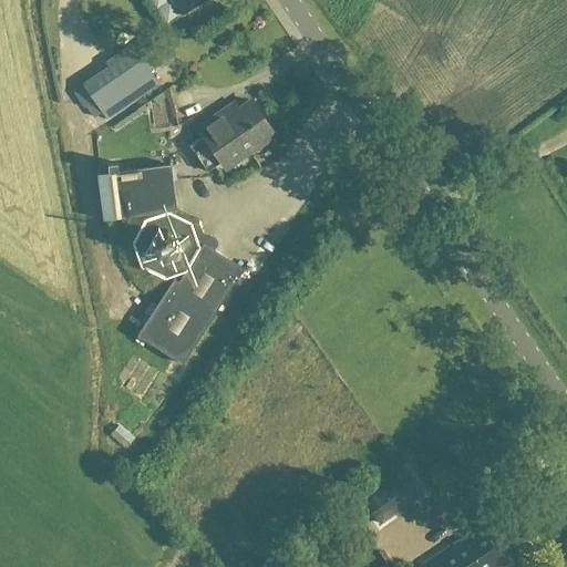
[(166,0),(181,21),(210,0),(166,0)]
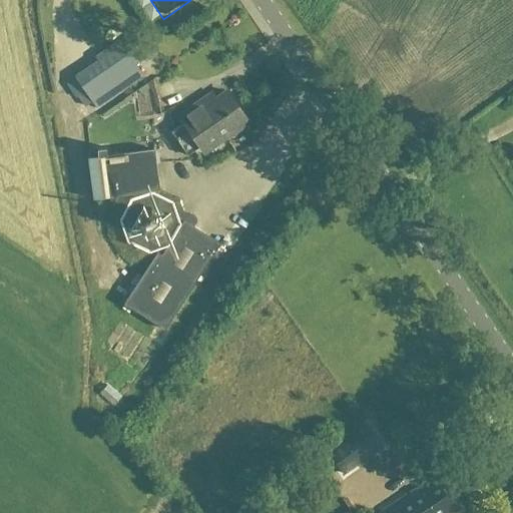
[(120,45),(73,77),(95,109),(142,77),(135,66),(147,59),(132,37),(121,45),(120,45)]
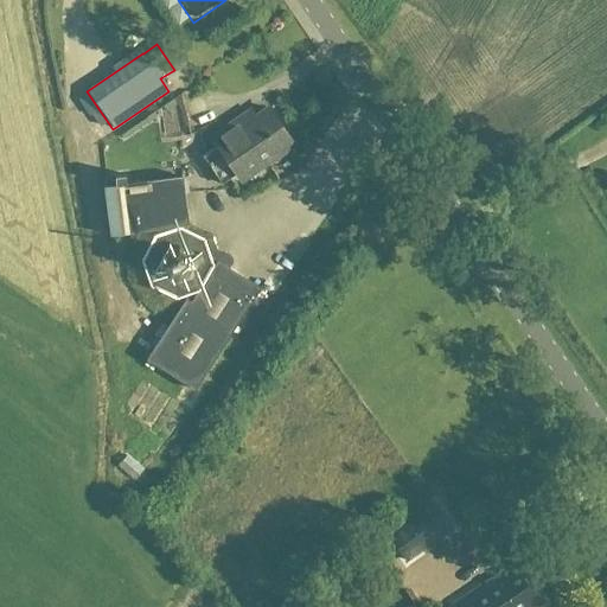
[(95,126),(106,119),(89,95),(78,102),(95,126)]
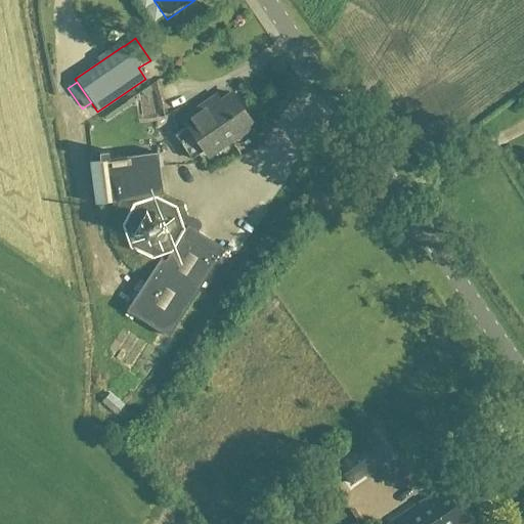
[(252,127),(230,95),(219,103),(217,101),(214,101),(207,106),(206,104),(181,122),(186,128),(173,137),(189,161),(203,153),(204,154),(220,142),(223,146),(252,127)]
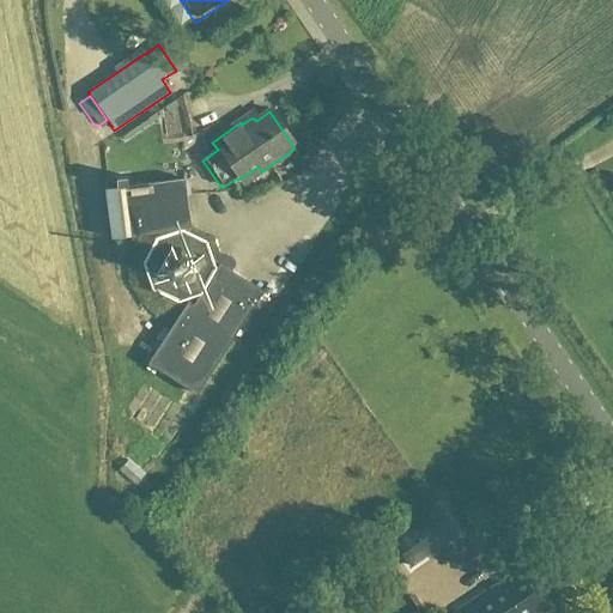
[(111,241),(149,236),(156,235),(164,258),(161,261),(164,280),(178,286),(186,307),(147,366),(195,396),(261,295),(230,274),(234,268),(217,258),(211,240),(189,230),(183,182),(127,190),(126,181),(115,182),(116,192),(104,193),(111,241)]
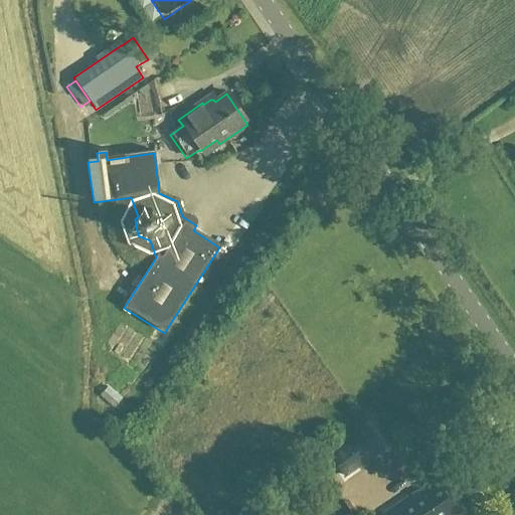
[(114,387),(105,397),(119,409),(128,399),(114,387)]
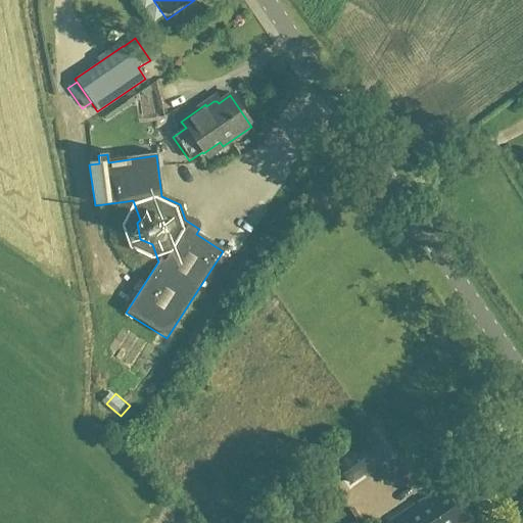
[(334,464),(349,485),(388,457),(373,436),(334,464)]
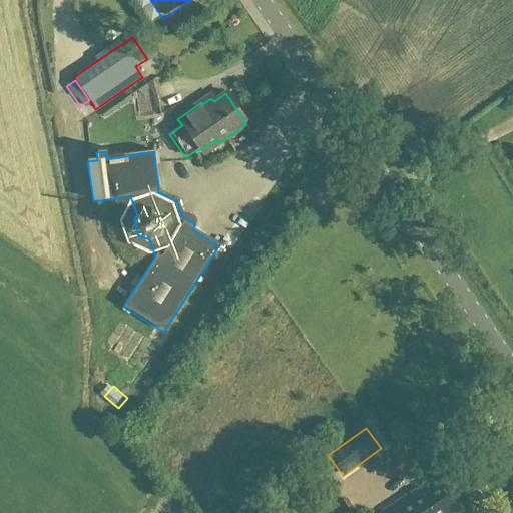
[(456,512),(457,512),(435,478),(409,495),(382,512),(383,512),(456,512)]
